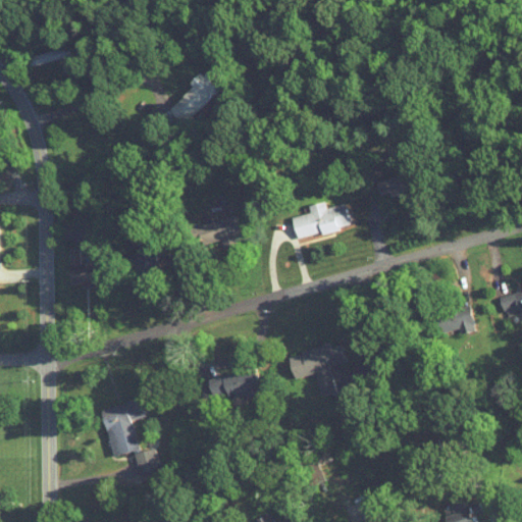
[(28,55),(30,64),(69,57),(67,48),(28,55)]
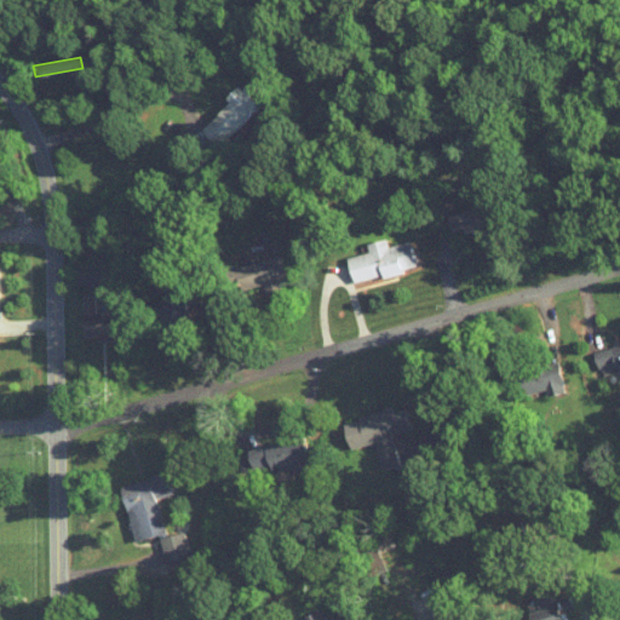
[(217,148),(268,99),(248,79),(225,101),(228,103),(200,130),(217,148)]
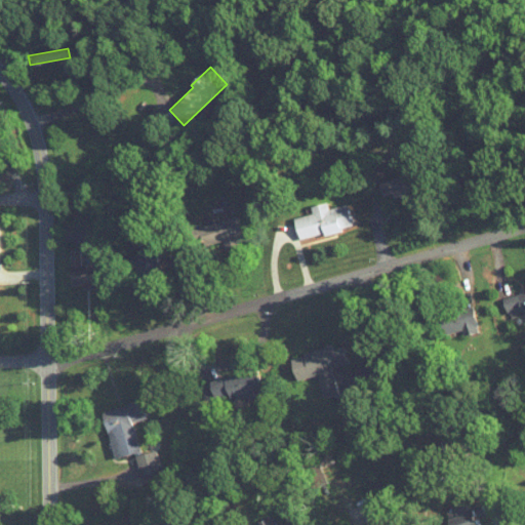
[(420,191),(414,171),(377,183),(381,194),(390,192),(392,199),(420,191)]
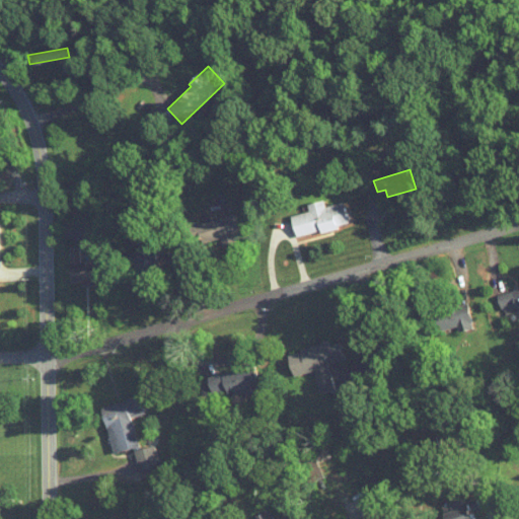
[(342,201),(323,205),(322,199),(305,203),(307,210),(289,214),(294,236),(347,224),(342,201)]
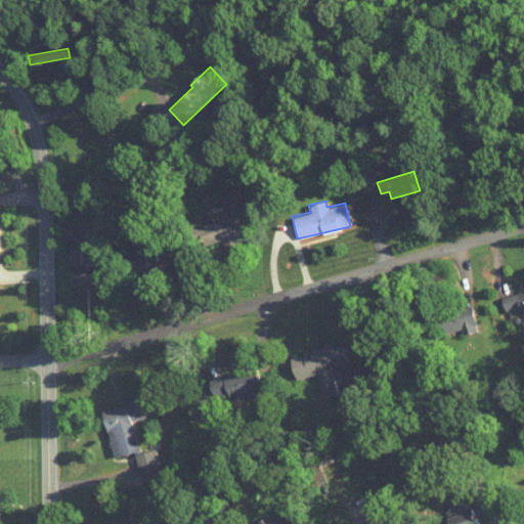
[(243,235),(235,214),(200,226),(207,248),(243,235)]
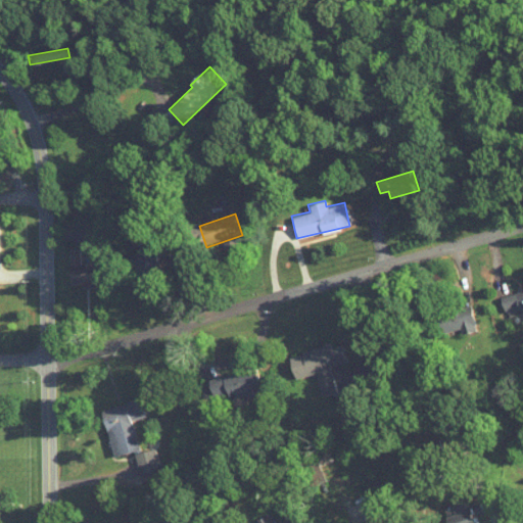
[(68,284),(102,284),(102,263),(79,263),(79,247),(67,247),(68,284)]
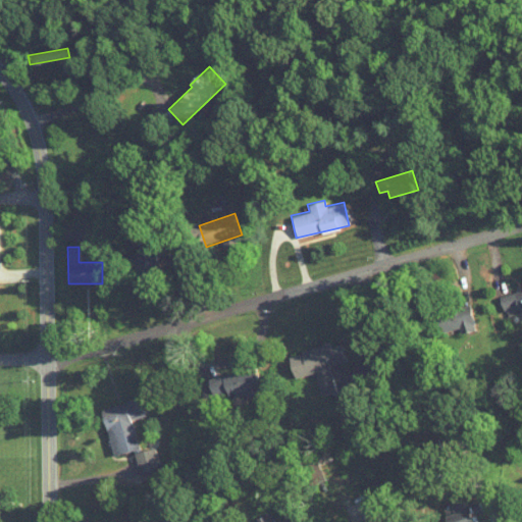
[(521,288),(501,293),(508,324),(521,320),(521,288)]
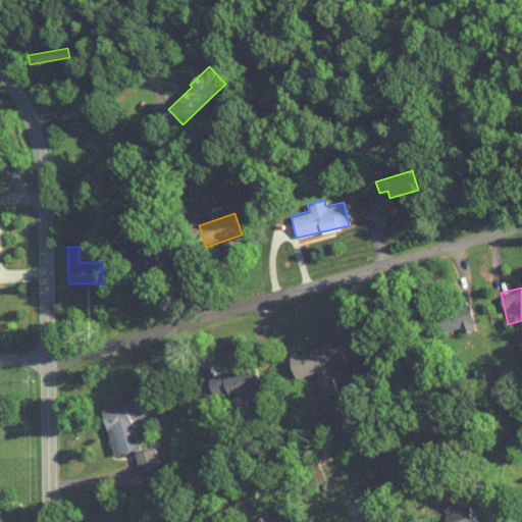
[(458,327),(459,332),(476,328),(470,304),(436,312),(440,331),(458,327)]
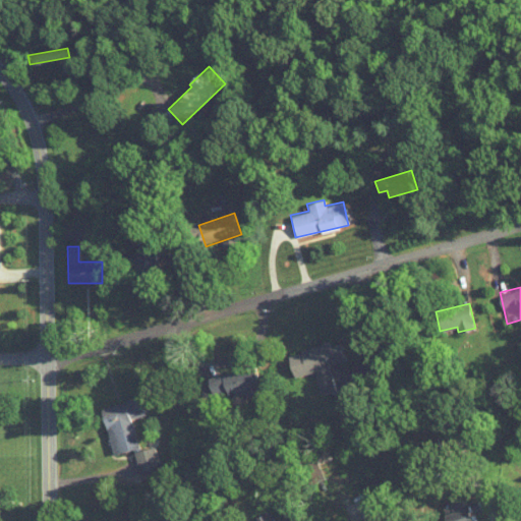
[(328,363),(343,360),(339,342),(287,352),(291,377),(313,371),(317,394),(333,391),(328,363)]
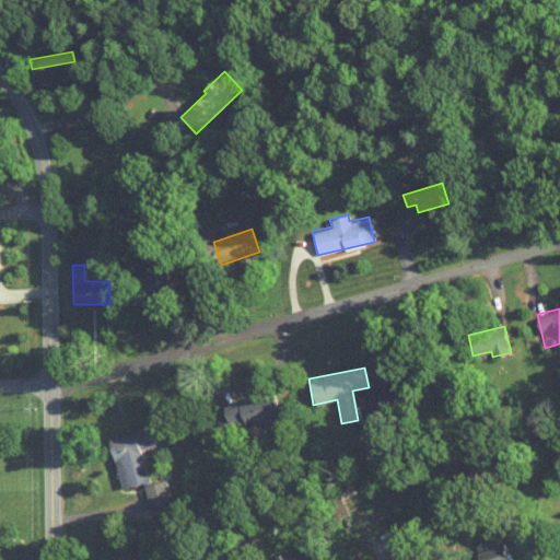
[(214,408),(219,429),(276,415),(270,394),(214,408)]
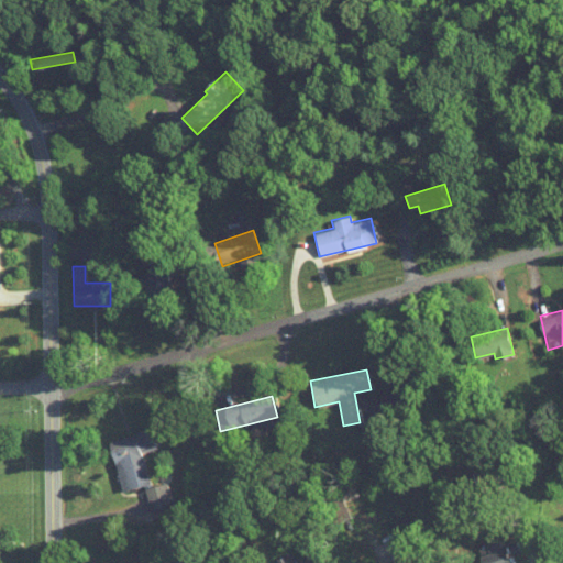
[(140,452),(154,449),(150,430),(108,440),(120,490),(147,484),(140,452)]
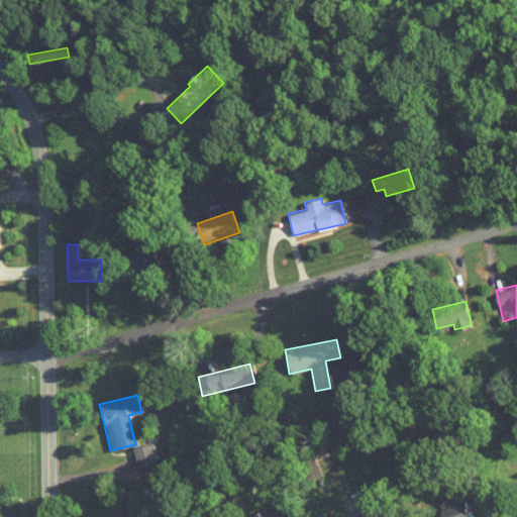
[(131,447),(136,469),(157,463),(151,443),(131,447)]
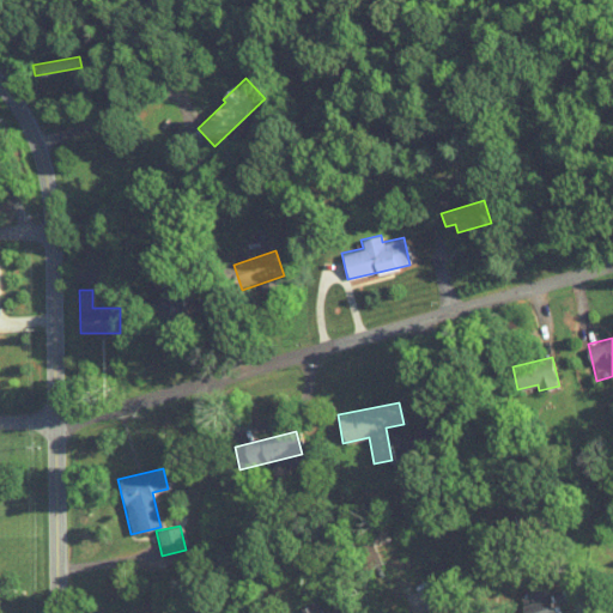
[(522,606),(525,612),(558,612),(551,594),(522,606)]
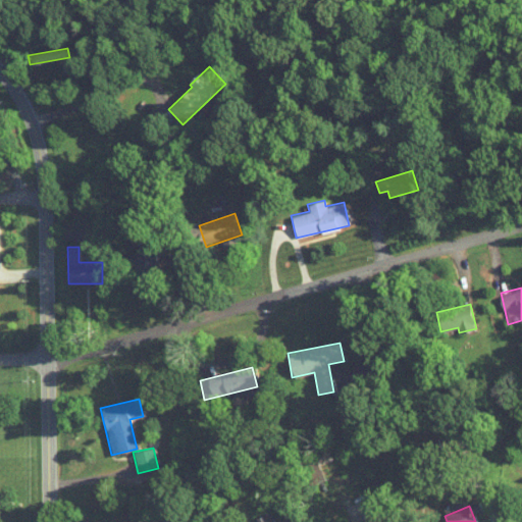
[(252,519),(253,521),(271,521),(266,512),(252,519)]
